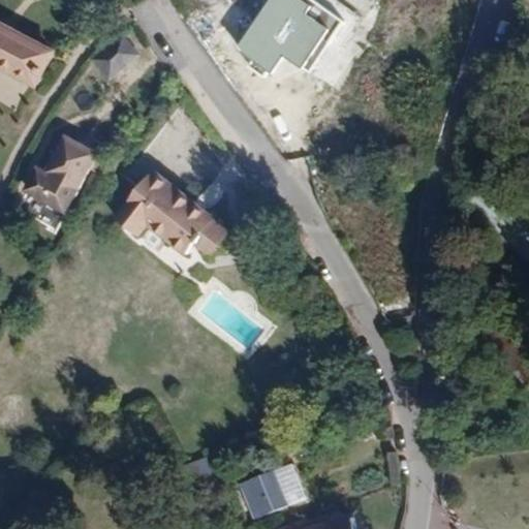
[(204,0),(209,10),(229,0),(204,0)]
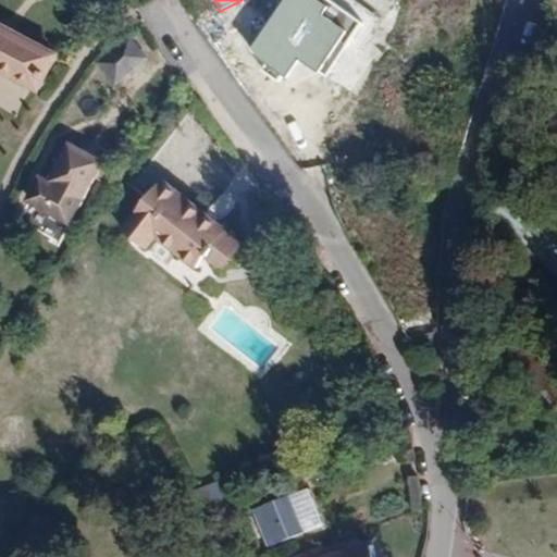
[(362,22),(330,0),(283,0),(249,52),(285,76),(298,58),(325,76),(349,41),(362,22)]
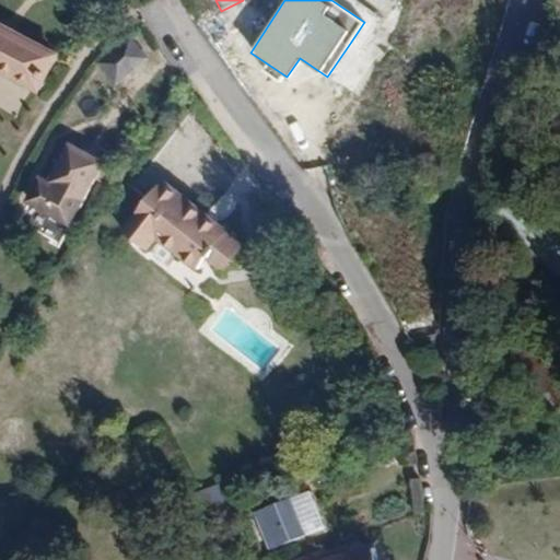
[(60,53),(0,20),(0,76),(37,96),(60,53)]
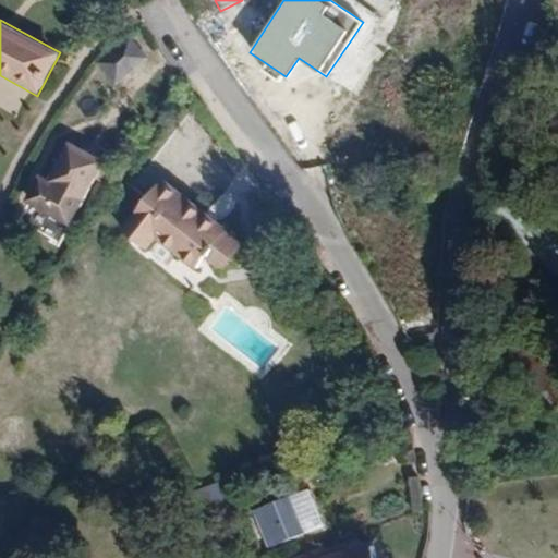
[(128,34),(96,61),(117,86),(149,59),(128,34)]
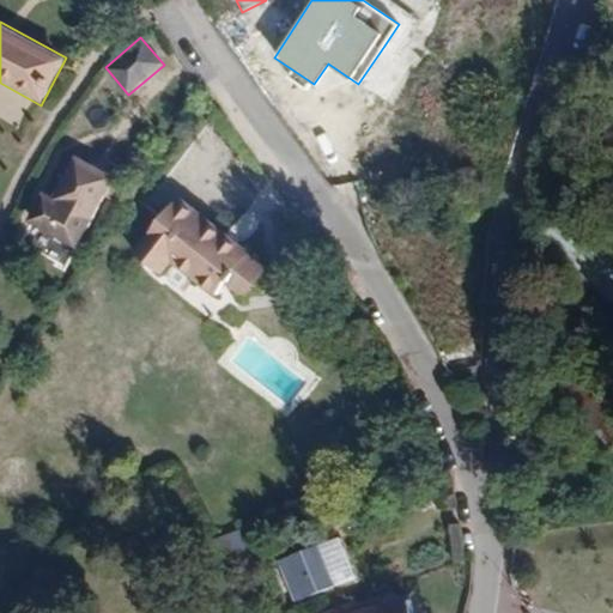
[(0,117),(19,125),(25,105),(6,98),(0,113),(0,117)]
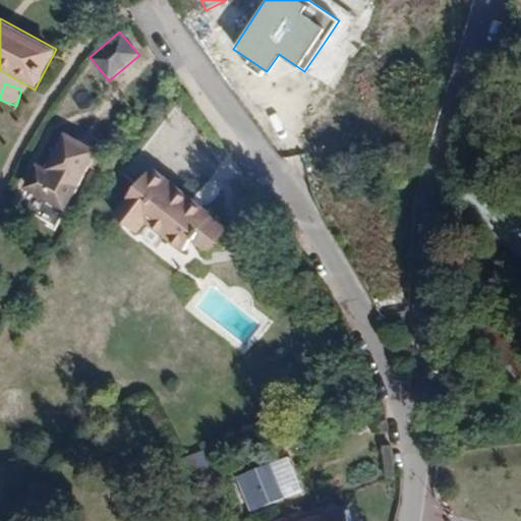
[(98,151),(55,127),(12,201),(55,225),(98,151)]
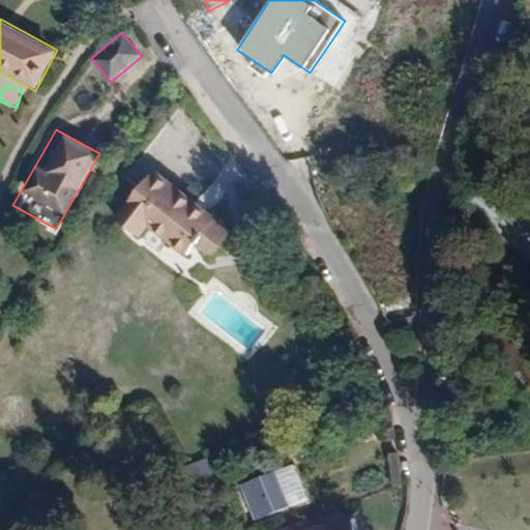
[(213,217),(151,170),(112,219),(137,238),(146,227),(183,256),(192,244),(212,218),(213,217)]
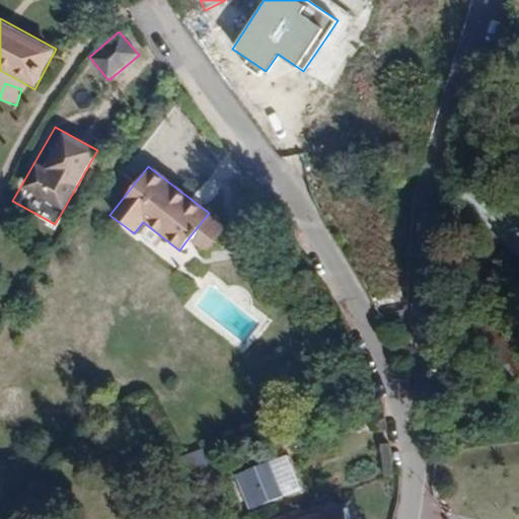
[(225,228),(208,214),(188,239),(206,253),(225,228)]
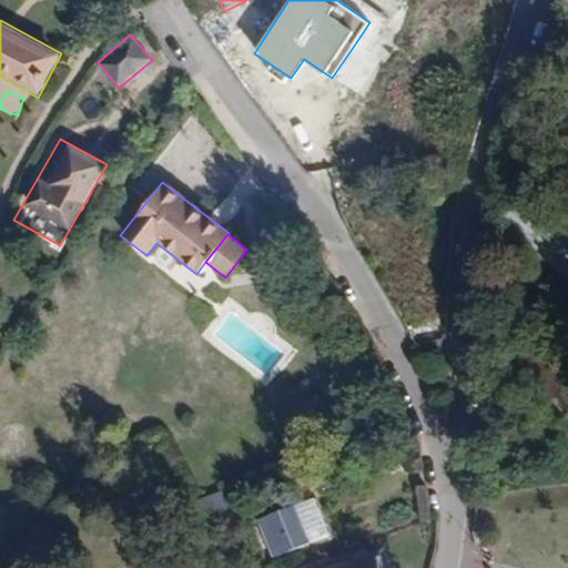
[(315,498),(295,506),(308,544),(328,537),(315,498)]
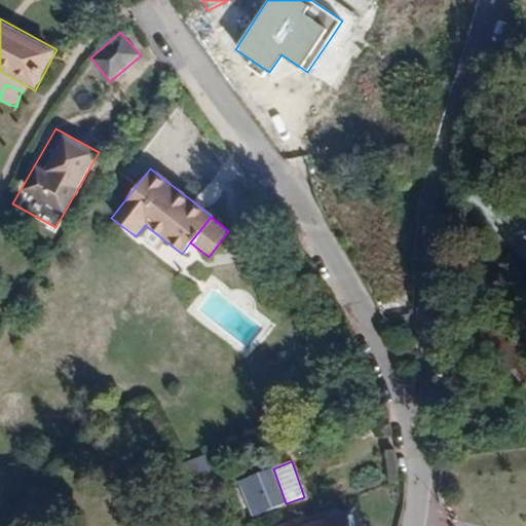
[(273,468),(239,481),(254,515),(286,503),(273,468)]
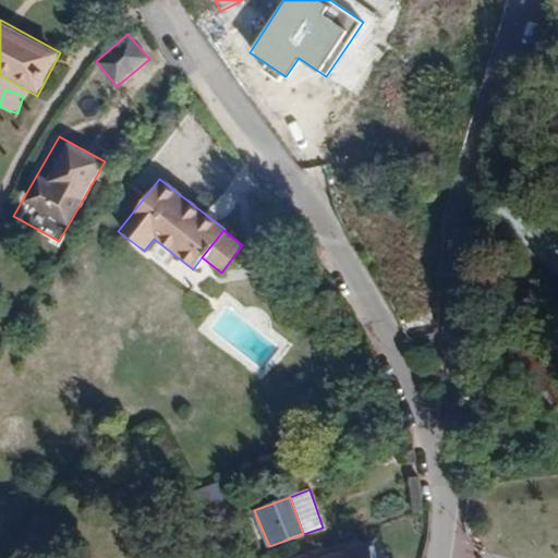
[(344,544),(323,549),(325,557),(319,557),(308,557),(308,554),(291,557),(373,557),(370,545),(347,552),(344,544)]
